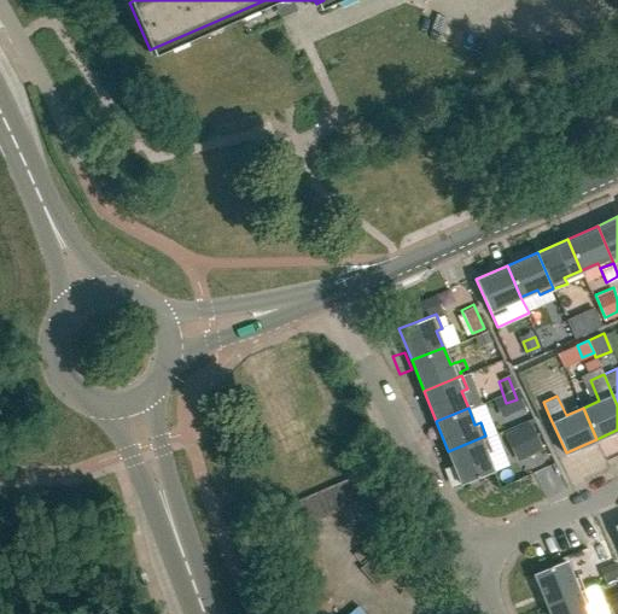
[(529,419),(508,430),(520,456),(542,445),(529,419)]
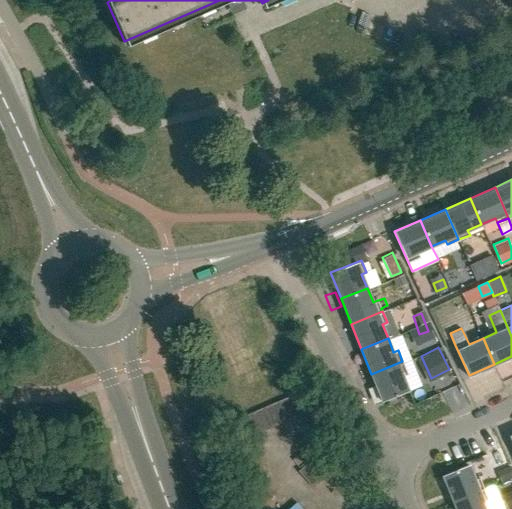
[(402,361),(371,374),(382,400),(394,395),(394,396),(397,394),(396,394),(408,389),(402,375),(407,373),(402,361)]
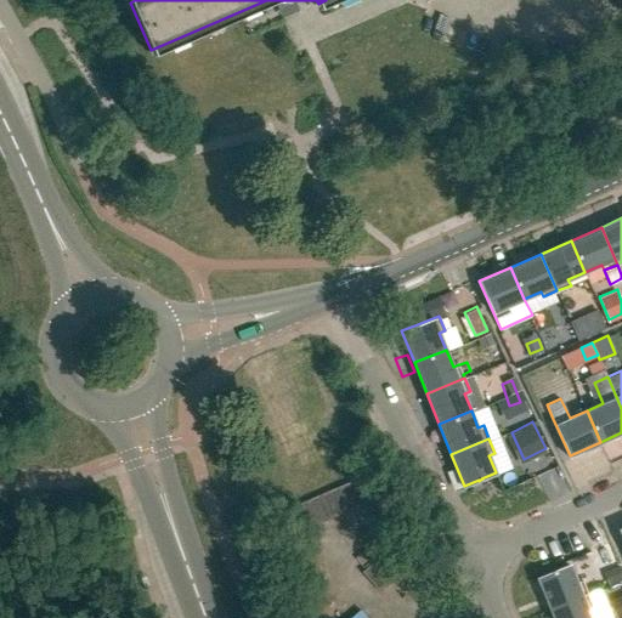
[(355,478),(365,502),(377,497),(367,472),(355,478)]
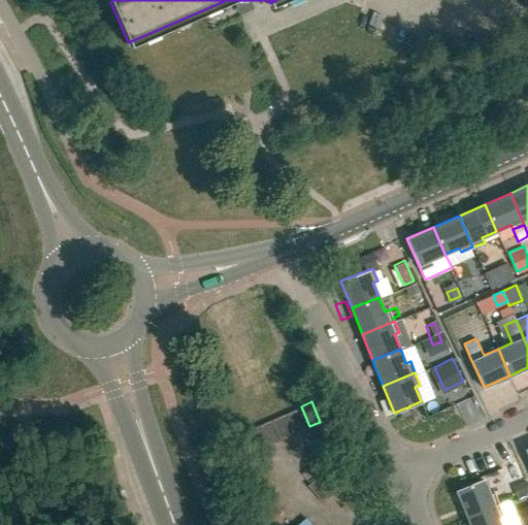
[(299,430),(309,426),(301,406),(291,411),(299,430)]
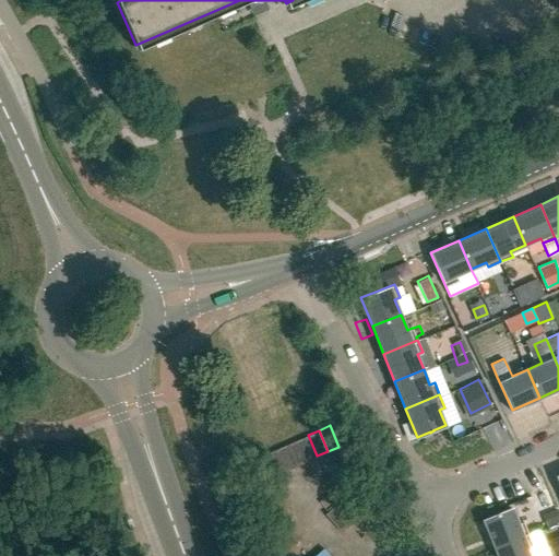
[(306,460),(317,456),(308,435),(297,439),(306,460)]
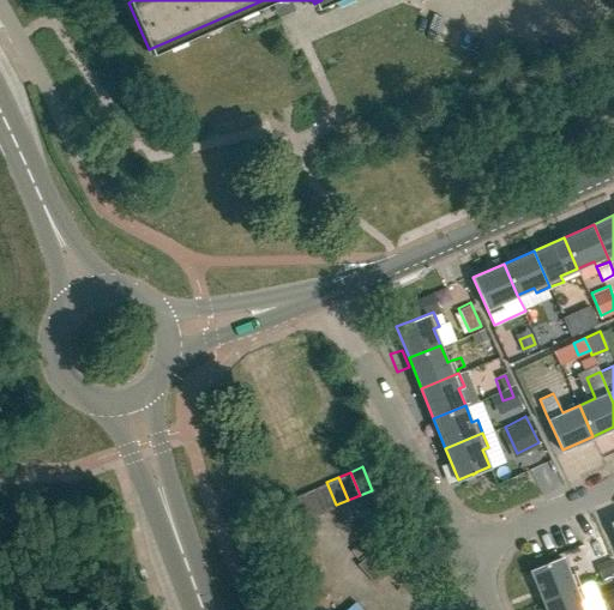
[(324,511),(336,505),(326,482),(314,487),(324,511)]
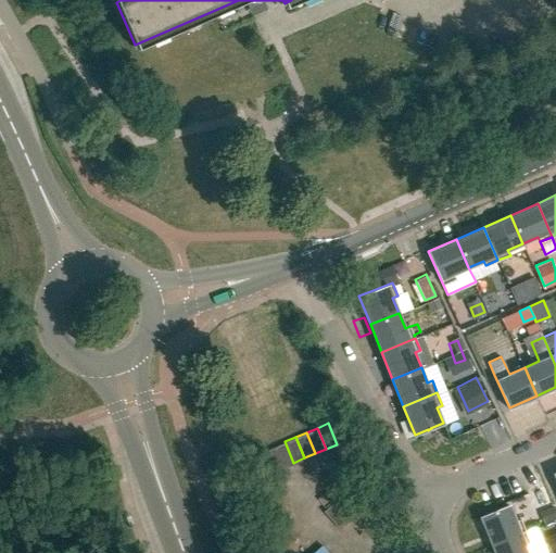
[(283,467),(293,463),(285,441),(274,447),(283,467)]
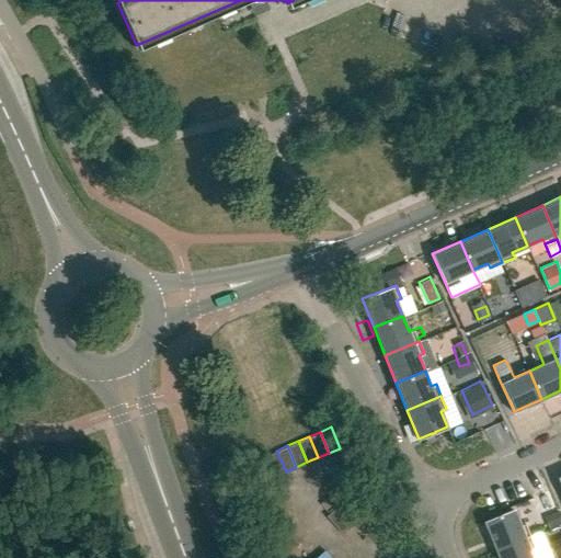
[(277,475),(286,471),(276,451),(268,454),(265,455),(274,476),(277,475)]
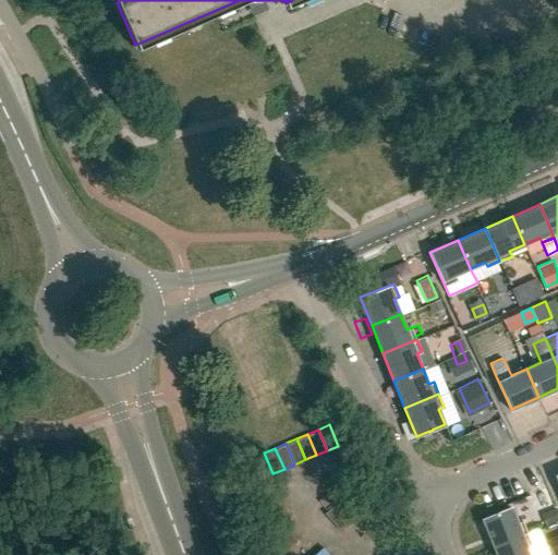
[(252,481),(255,493),(277,485),(274,473),(252,481)]
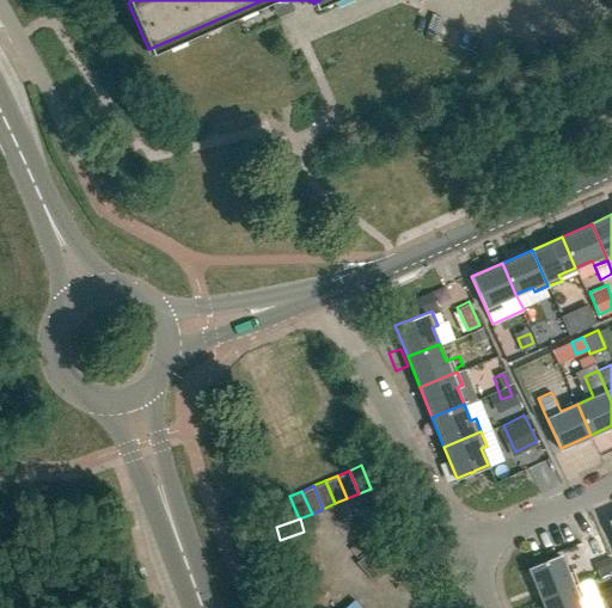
[(280,540),(285,552),(308,544),(304,532),(280,540)]
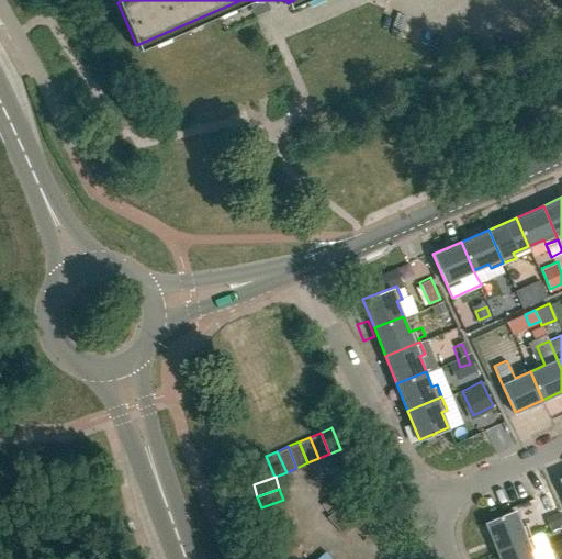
[(537,494),(546,516),(550,527),(561,522),(561,514),(560,510),(557,512),(547,490),(537,494)]
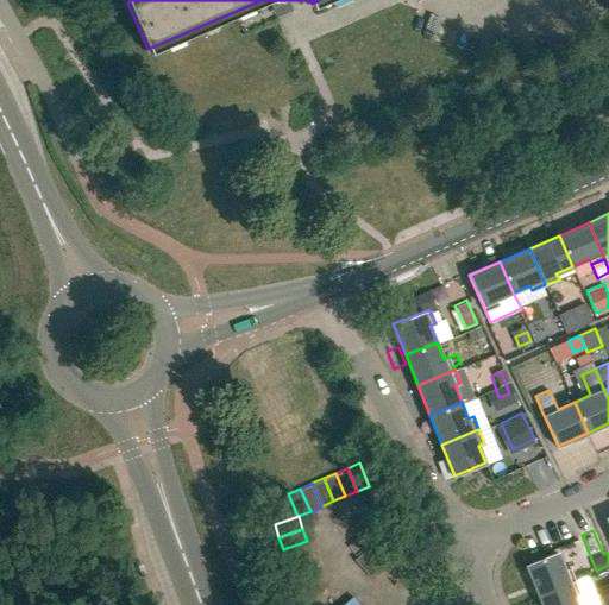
[(390,560),(400,552),(382,533),(374,541),(390,560)]
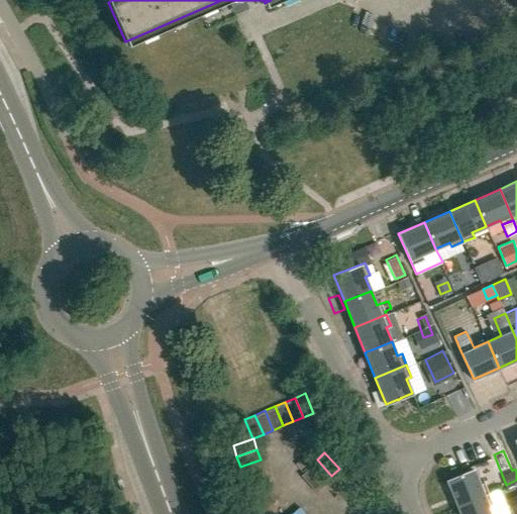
[(241,471),(243,477),(264,470),(262,464),(261,459),(240,467),(241,471)]
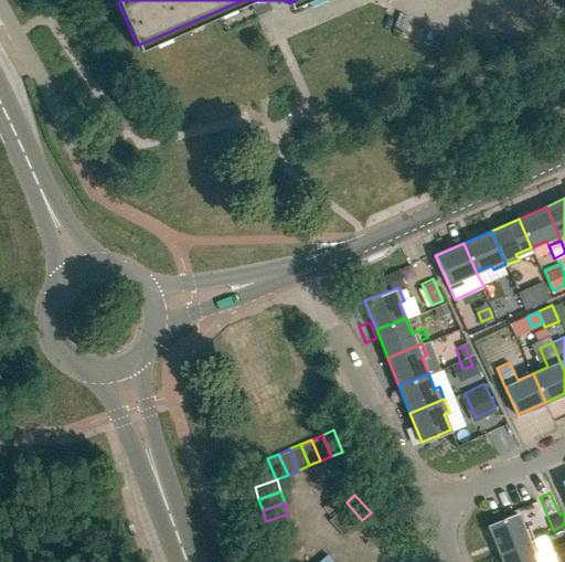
[(353,528),(362,520),(347,502),(338,510),(353,528)]
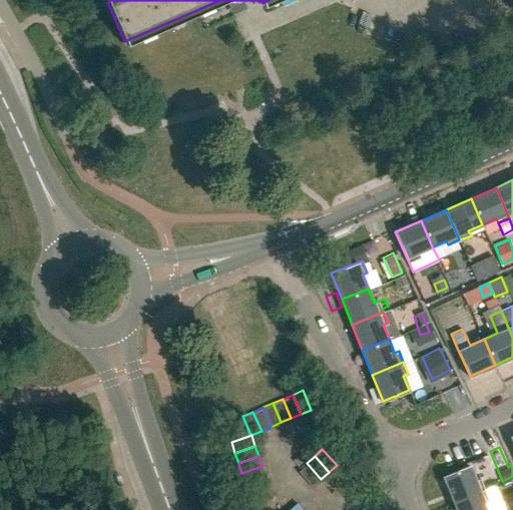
[(313,486),(321,479),(307,463),(298,470),(313,486)]
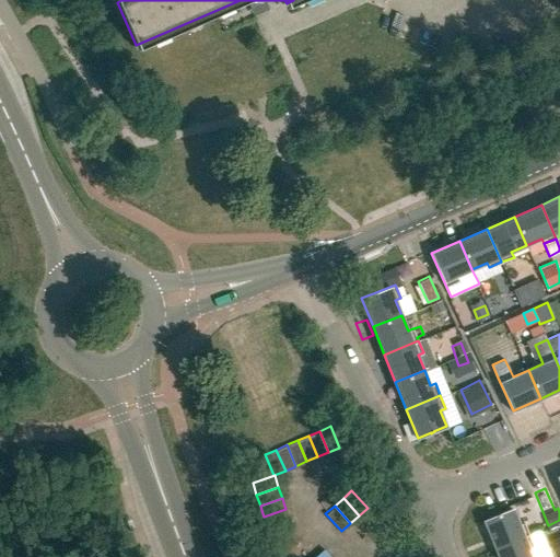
[(496,547),(529,534),(524,521),(518,523),(513,508),(500,513),(500,512),(497,513),(497,514),(483,519),(496,547)]
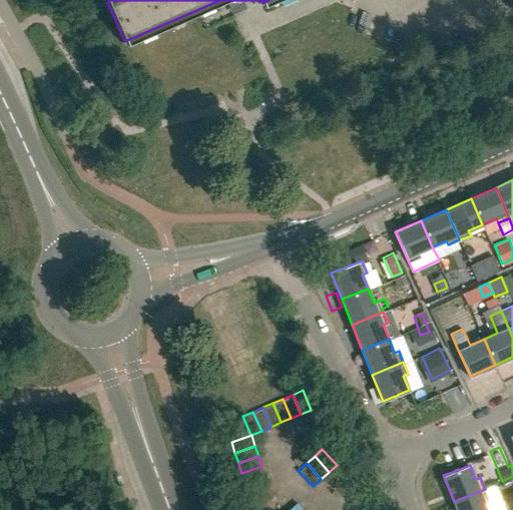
[(241,473),(245,483),(266,476),(262,466),(241,473)]
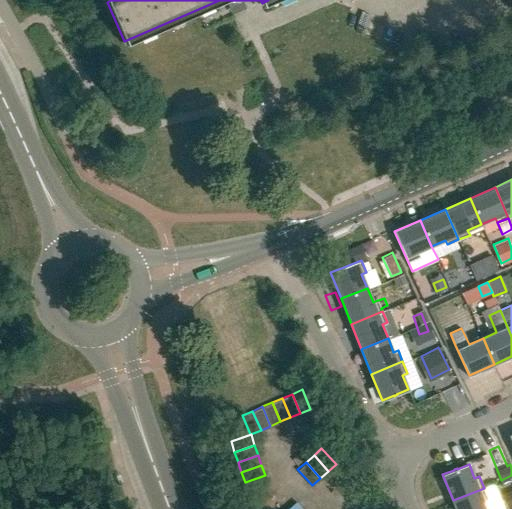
[(245,482),(248,492),(268,485),(265,475),(245,482)]
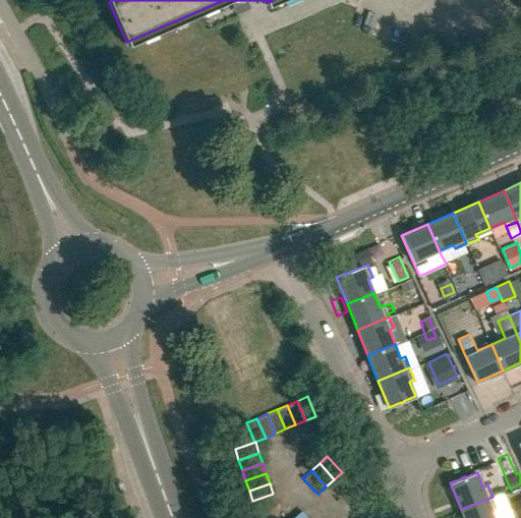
[(461,509),(464,517),(512,517),(513,517),(503,493),(493,497),(461,509)]
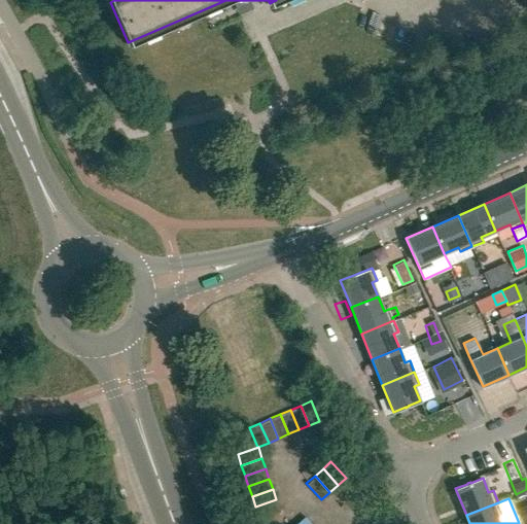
[(280,511),(276,499),(255,507),(259,518),(272,513),(280,511)]
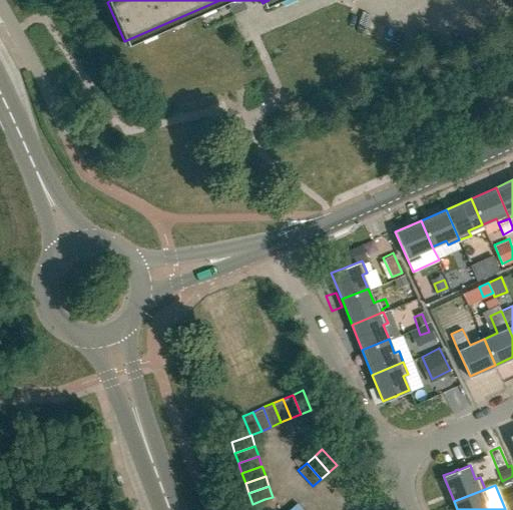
[(334,509),(336,509),(330,501),(318,509),(334,509)]
